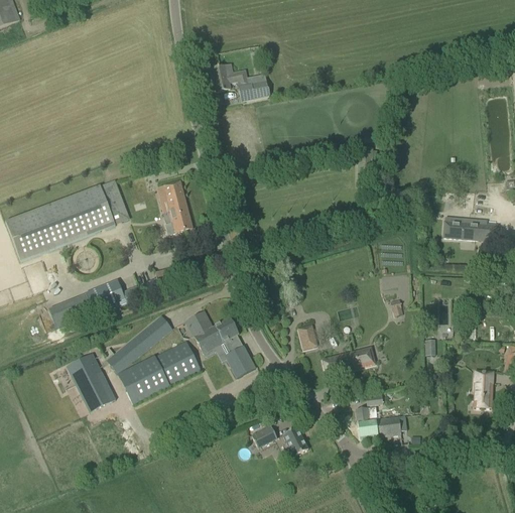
[(0,0),(0,26),(20,19),(12,0),(0,0)]
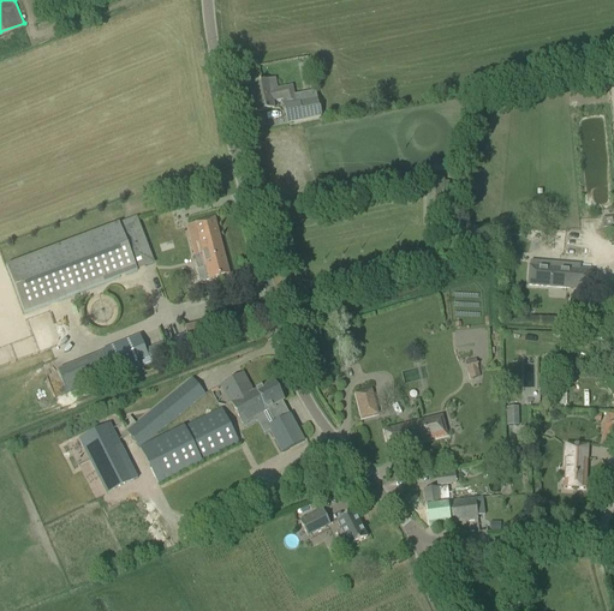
[(252,97),(255,97),(258,109),(275,106),(274,99),(286,96),(287,103),(297,101),(292,83),(279,85),(276,76),(250,82),(252,97)]
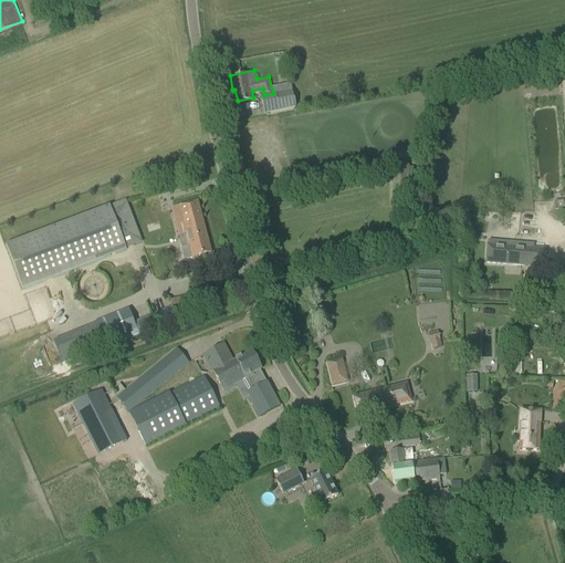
[(293,90),(262,95),(265,111),(296,105),(293,90)]
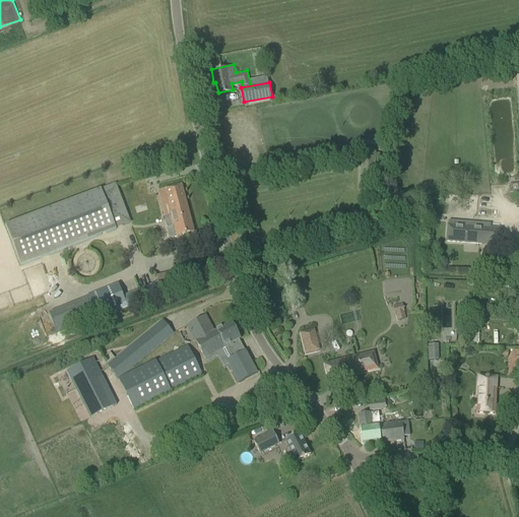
[(102,186),(6,222),(21,263),(117,227),(116,224),(130,219),(116,183),(103,188),(102,186)]
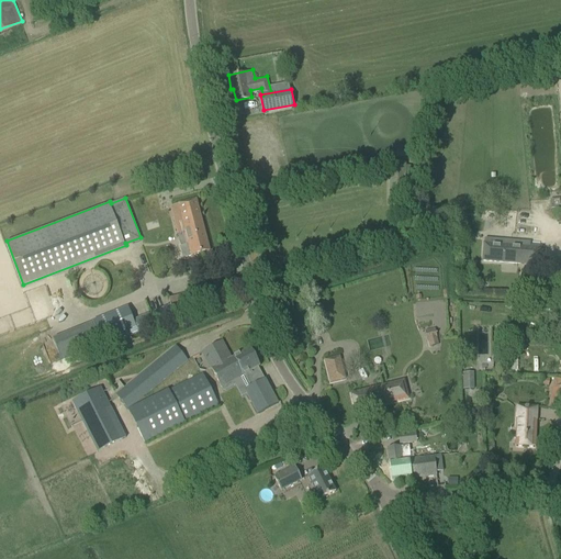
[(190,244),(193,253),(210,248),(197,198),(177,203),(187,244),(190,244)]
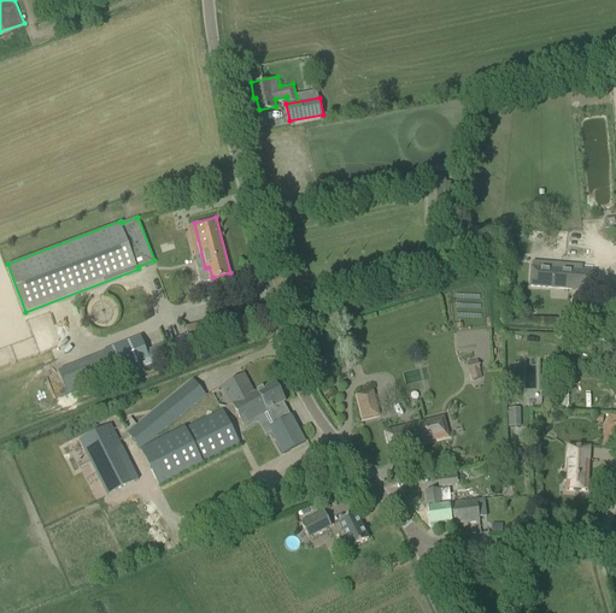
[(596,288),(597,269),(553,265),(533,264),(532,271),(532,283),(572,287),(572,284),(594,286),(594,288),(596,288)]
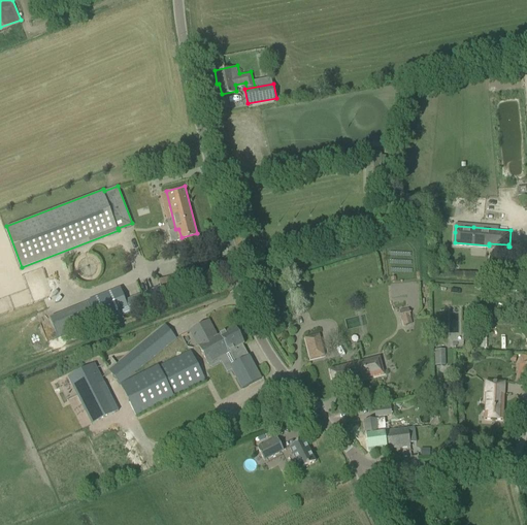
[(160,279),(163,292),(184,286),(179,273),(160,279)]
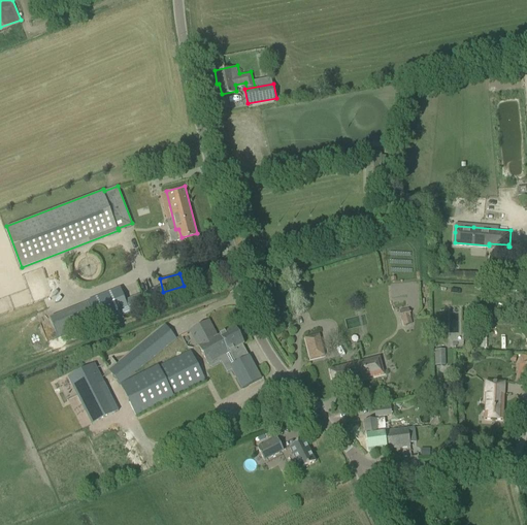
[(58,333),(128,304),(122,288),(51,317),(58,333)]
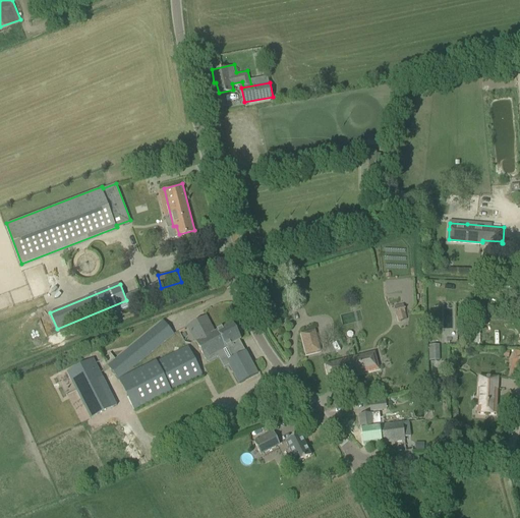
[(407,318),(404,302),(396,303),(399,319),(407,318)]
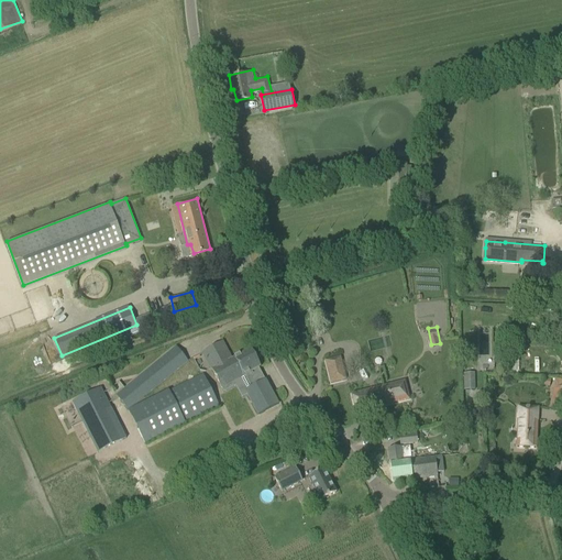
[(505,347),(505,331),(496,331),(496,340),(496,347),(505,347)]
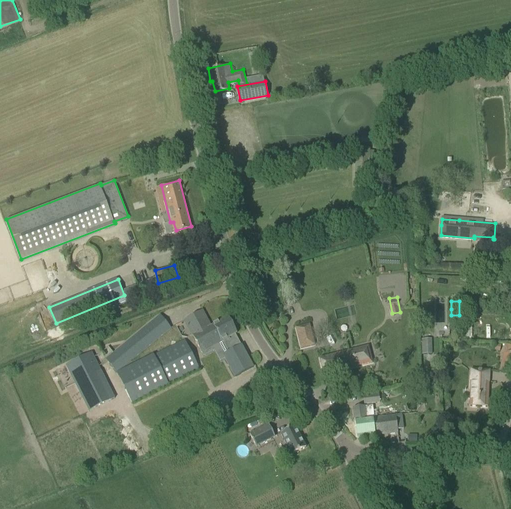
[(349,304),(336,306),(337,315),(350,313),(349,304)]
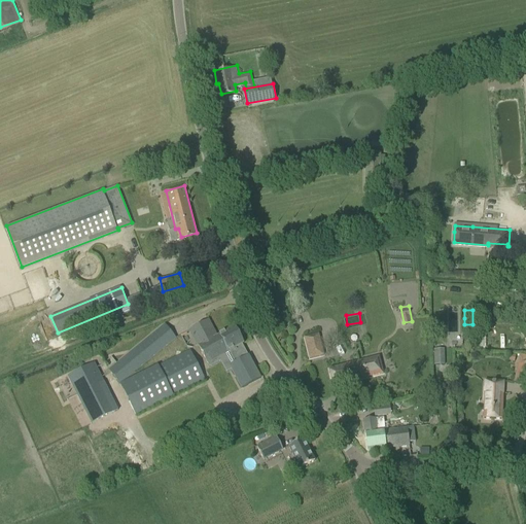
[(236,324),(217,334),(209,317),(190,327),(207,358),(220,352),(221,353),(244,341),(236,324)]
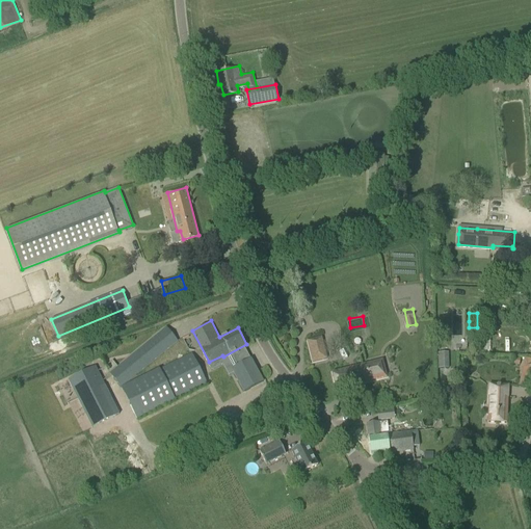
[(167,324),(110,371),(122,386),(179,339),(167,324)]
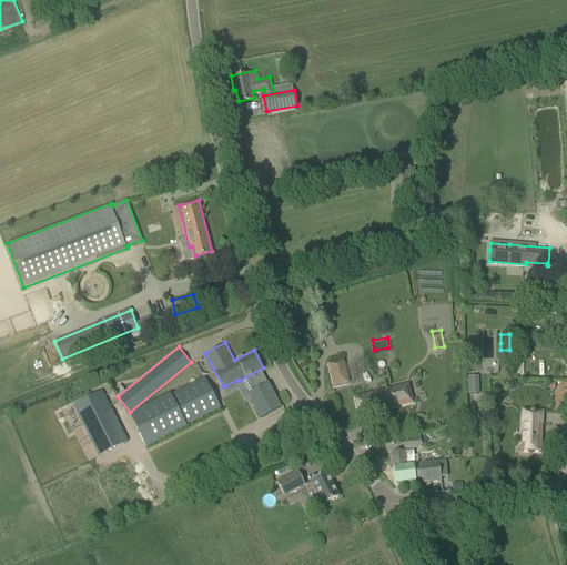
[(328,362),(334,384),(350,381),(344,357),(328,362)]
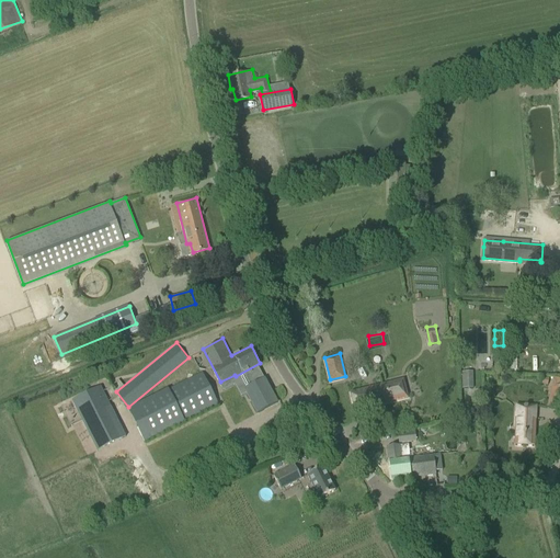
[(248,374),(253,384),(248,387),(247,389),(259,411),(277,400),(260,367),(248,374)]
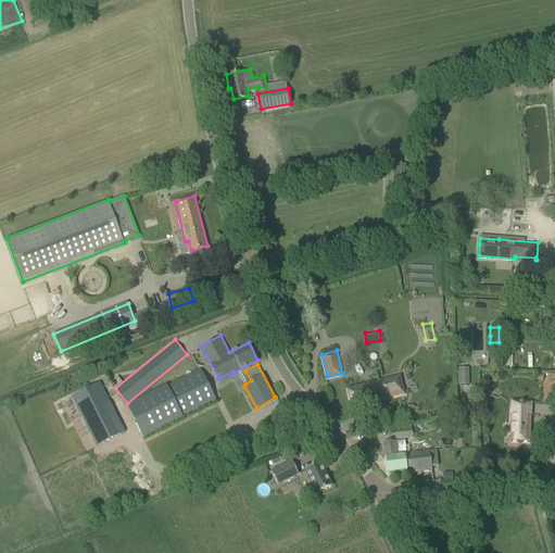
[(127,403),(144,438),(218,400),(201,366),(127,403)]
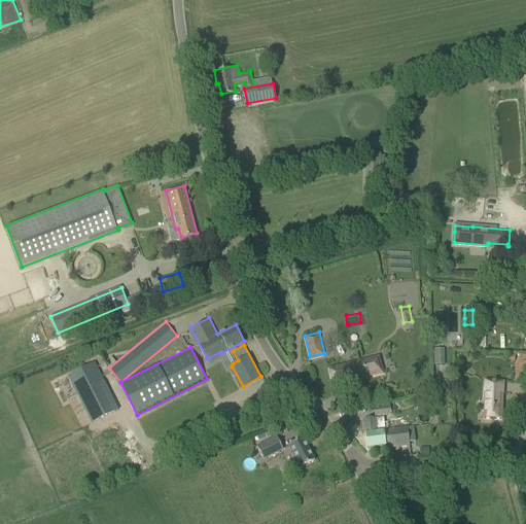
[(434,347),(434,362),(445,362),(445,347),(434,347)]
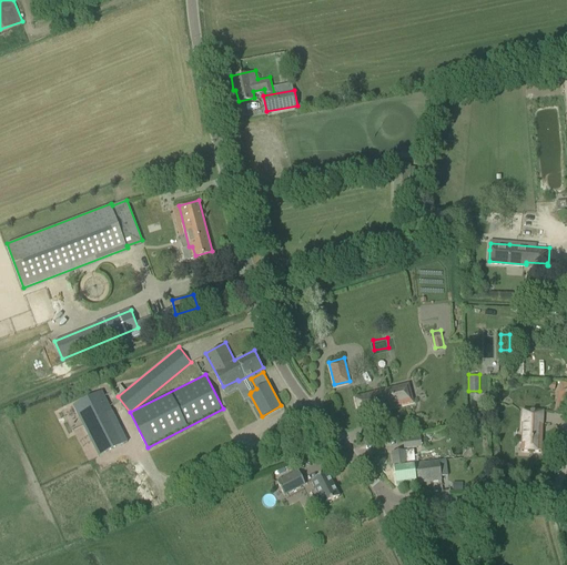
[(555,411),(566,413),(566,381),(562,380),(555,411)]
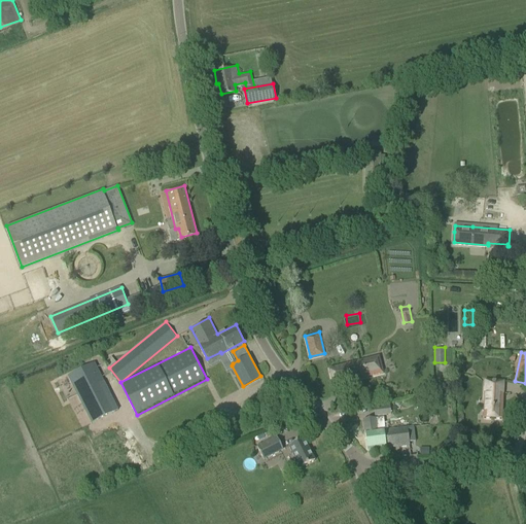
[(329,367),(334,384),(384,372),(381,354),(329,367)]
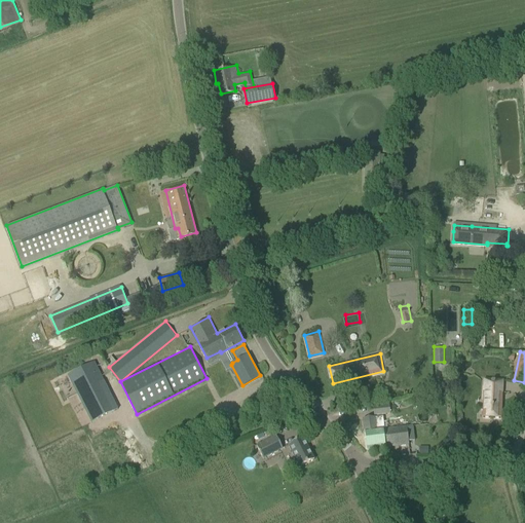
[(68,373),(91,420),(119,407),(96,360),(68,373)]
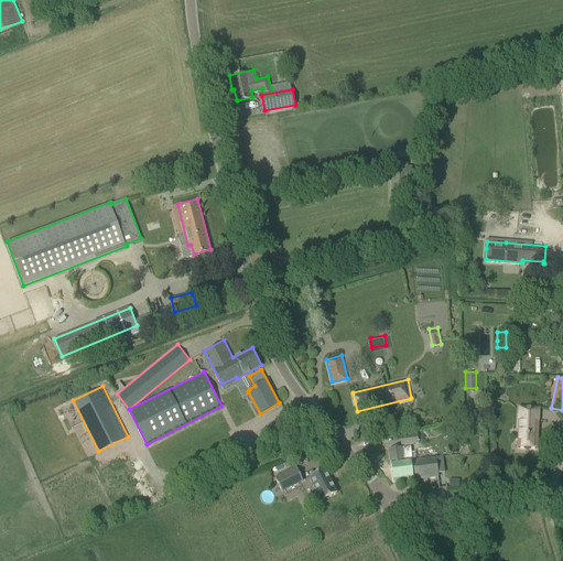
[(518,445),(538,446),(540,407),(520,406),(518,445)]
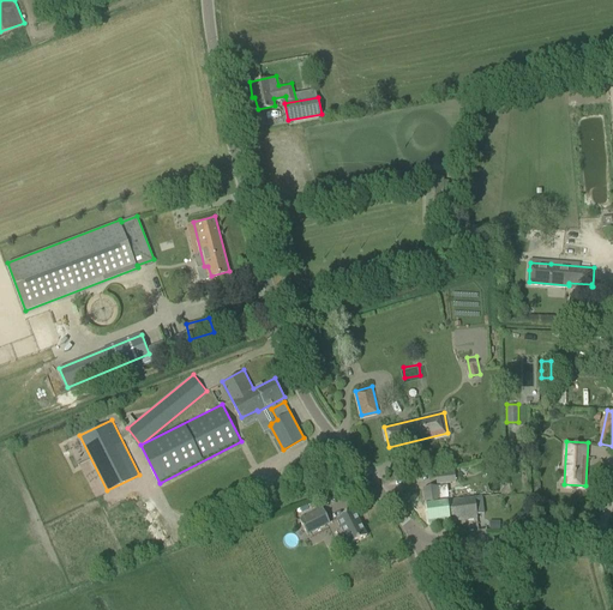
[(436,471),(438,482),(456,479),(455,469),(436,471)]
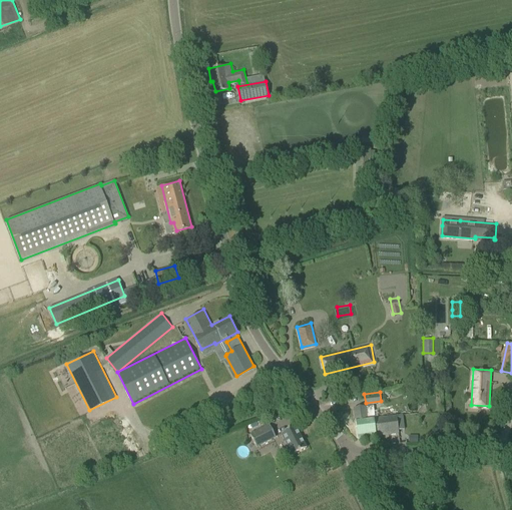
[(399,432),(397,415),(374,417),(369,418),(367,406),(354,407),(358,437),(399,432)]
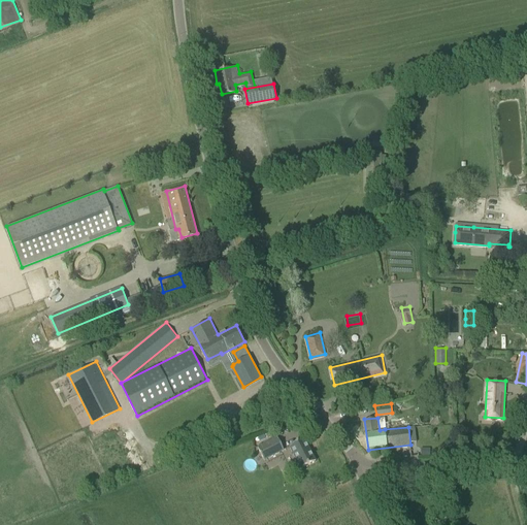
[(285,449),(277,435),(268,440),(258,446),(265,458),(285,449)]
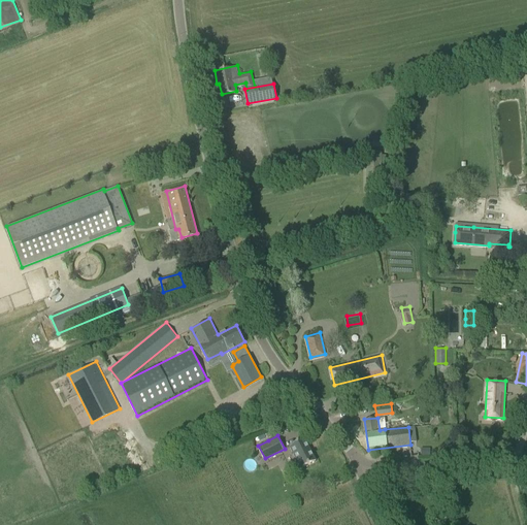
[(290,446),(301,467),(316,459),(305,437),(290,446)]
